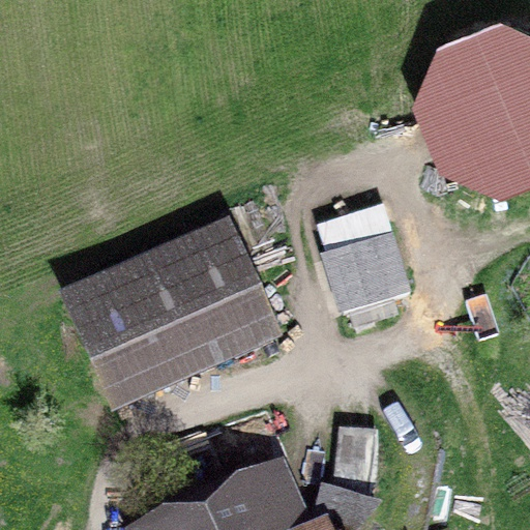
[(438,49),(411,107),(439,171),(502,200),(529,188),(529,36),(500,25),(438,49)]
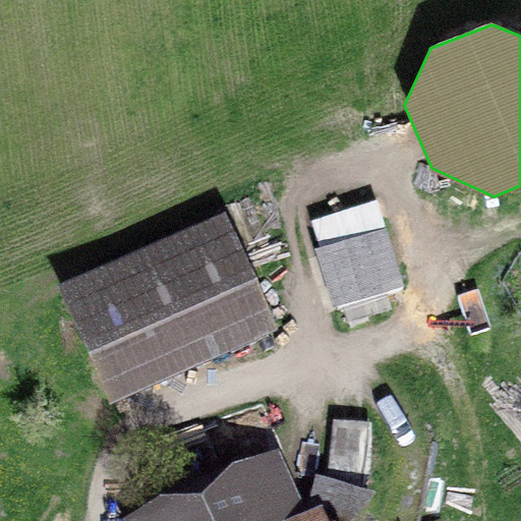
[(237,231),(74,298),(123,416),(286,348),(237,231)]
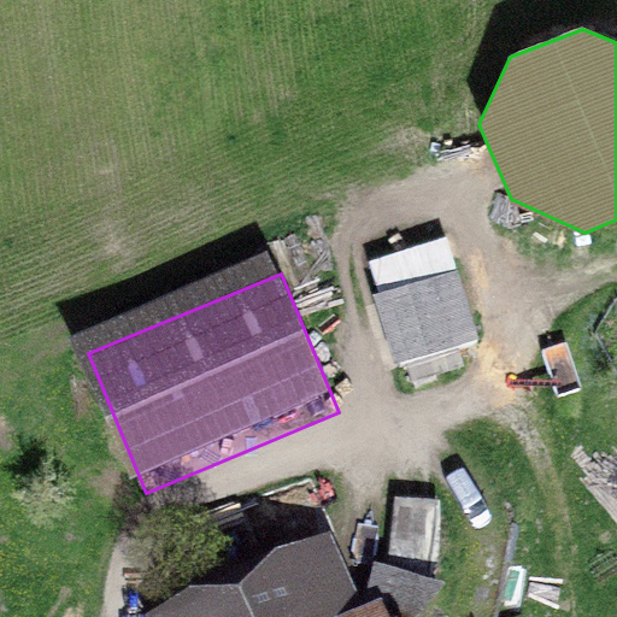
[(465,288),(387,315),(409,380),(487,353),(465,288)]
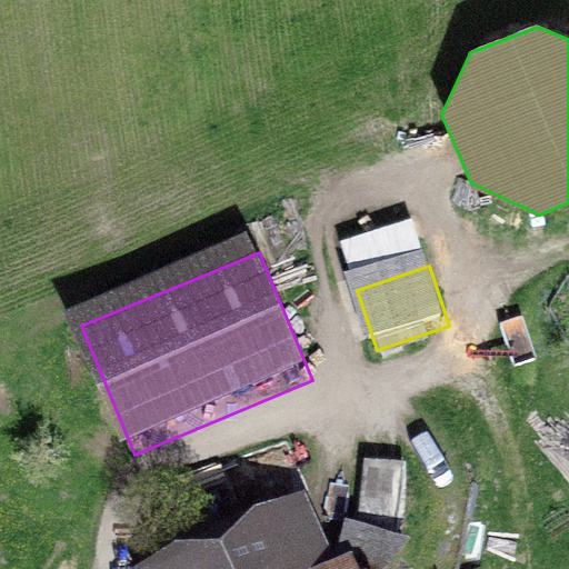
[(416,473),(371,471),(368,539),(412,541),(416,473)]
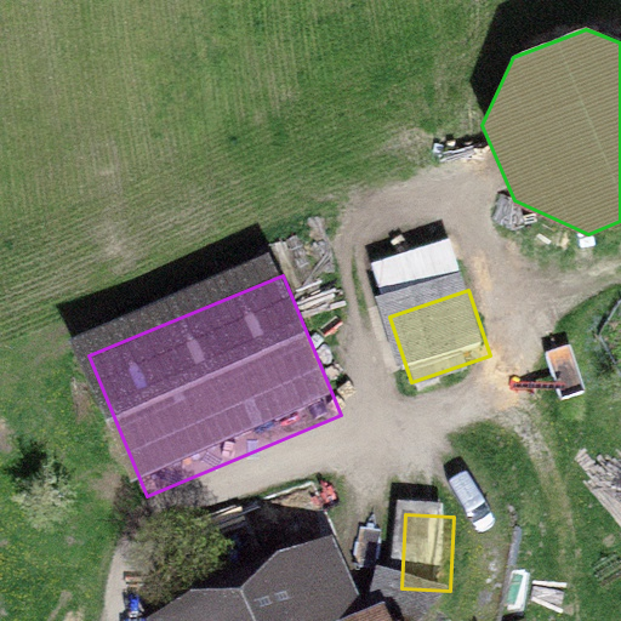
[(371,620),(331,531),(131,620),(371,620)]
